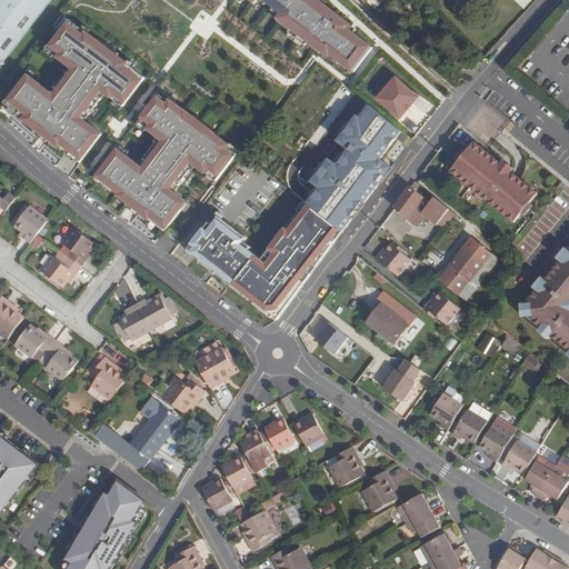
[(29,0),(42,11),(50,0),(29,0)]
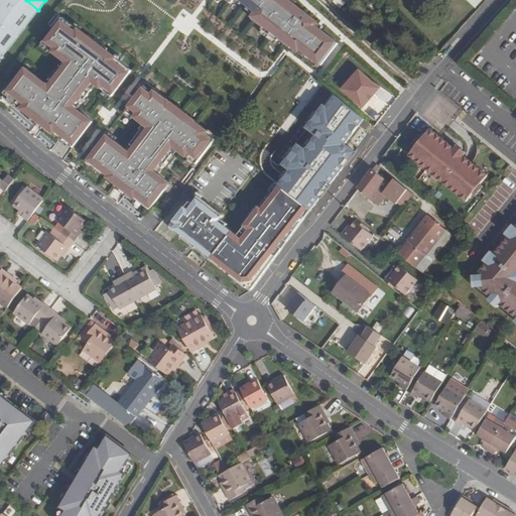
[(253,18),(291,48),(293,46),(299,51),(300,49),(321,67),(339,44),(316,26),(318,23),(289,0),(229,0),(232,2),(234,0),(244,0),(259,11),(253,18)]
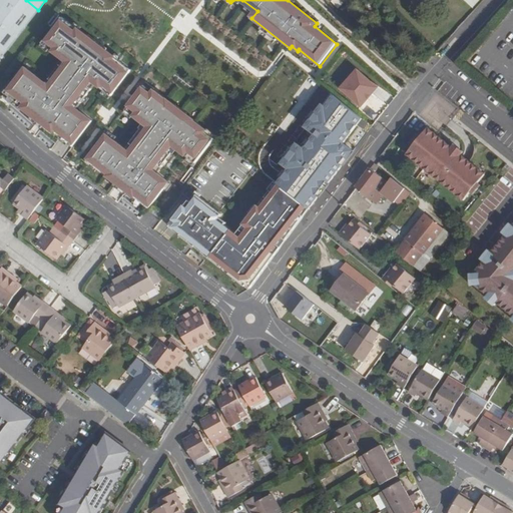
[(462,0),(474,10),(483,0),(462,0)]
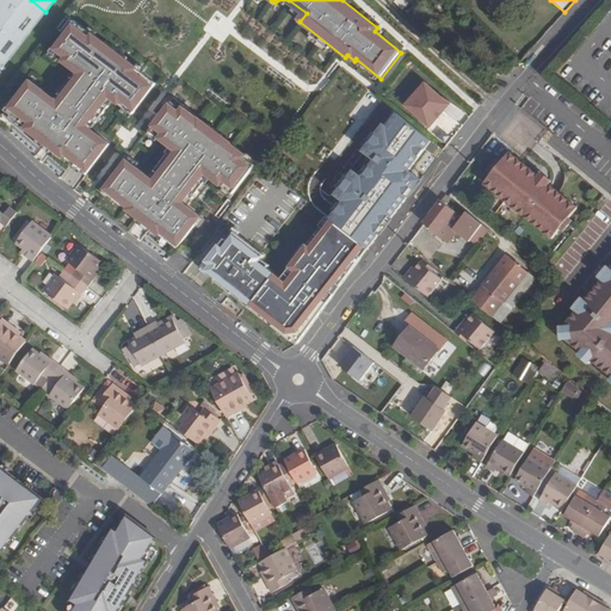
[(66,156),(87,174),(110,144),(87,127),(93,121),(97,123),(110,106),(106,104),(111,98),(133,115),(156,85),(122,57),(119,61),(106,51),(109,48),(75,22),(51,53),(81,75),(76,80),(73,78),(60,94),(63,98),(57,104),(42,92),(43,91),(30,80),(6,111),(28,127),(26,129),(65,159),(66,156)]
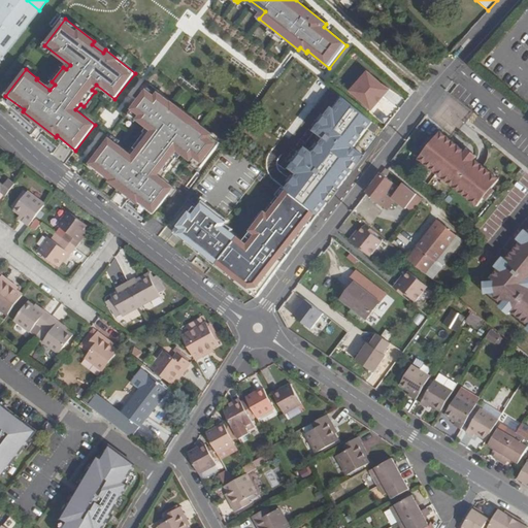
[(368,73),(352,92),(365,105),(383,86),(368,73)]
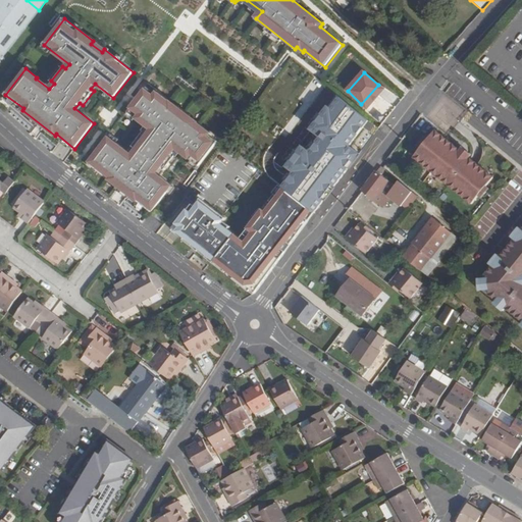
[(286,77),(260,111),(322,158),(348,124),(286,77)]
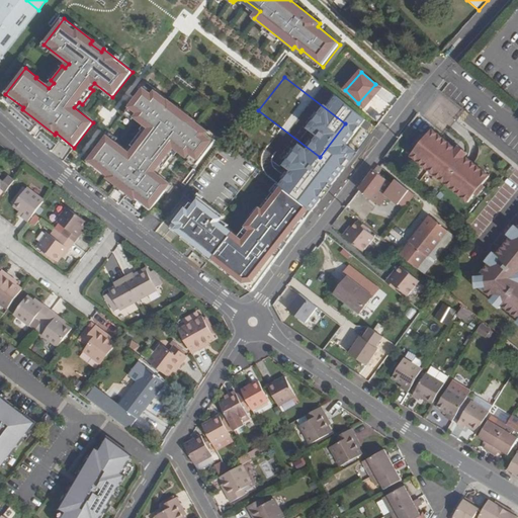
[(375,84),(358,103),(360,105),(377,86),(375,84)]
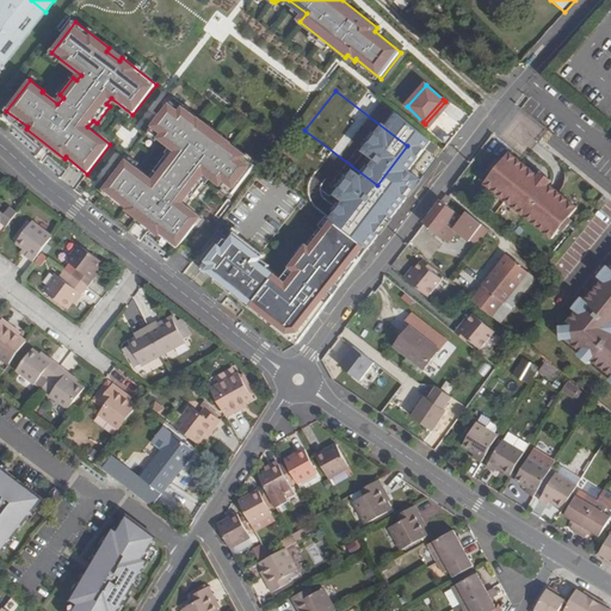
[(115,198),(113,199),(177,248),(201,217),(184,204),(189,197),(193,201),(207,183),(202,179),(207,174),(233,195),(254,167),(245,159),(247,156),(221,137),(220,140),(208,130),(210,128),(184,109),(183,110),(173,103),(150,131),(178,152),(173,158),(170,154),(155,172),(160,174),(154,181),(128,161),(105,190),(115,198)]
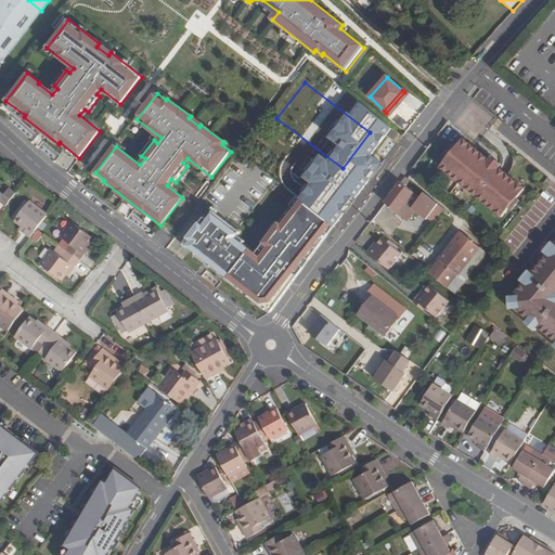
[(463,139),(439,167),(494,213),(517,184),(463,139)]
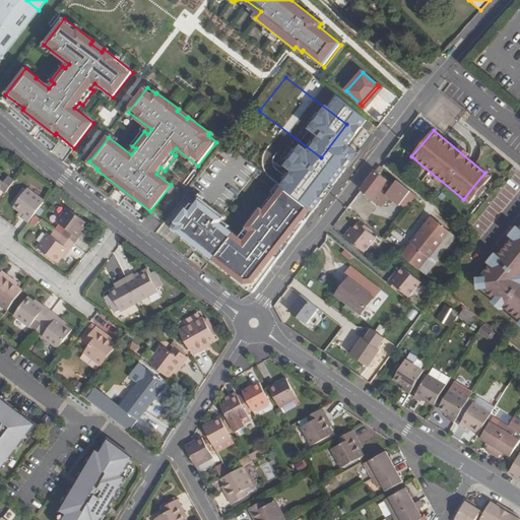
[(376,171),(361,190),(381,206),(388,197),(386,195),(393,186),(376,171)]
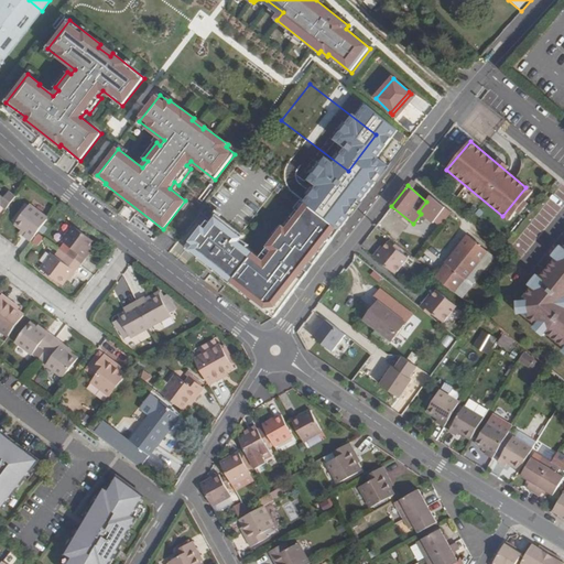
[(9,191),(4,197),(0,194),(0,205),(6,209),(17,196),(9,191)]
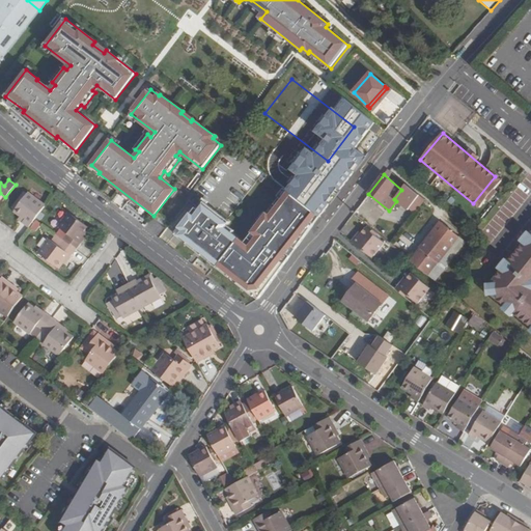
[(401,190),(394,199),(396,201),(408,210),(419,195),(406,185),(401,190)]
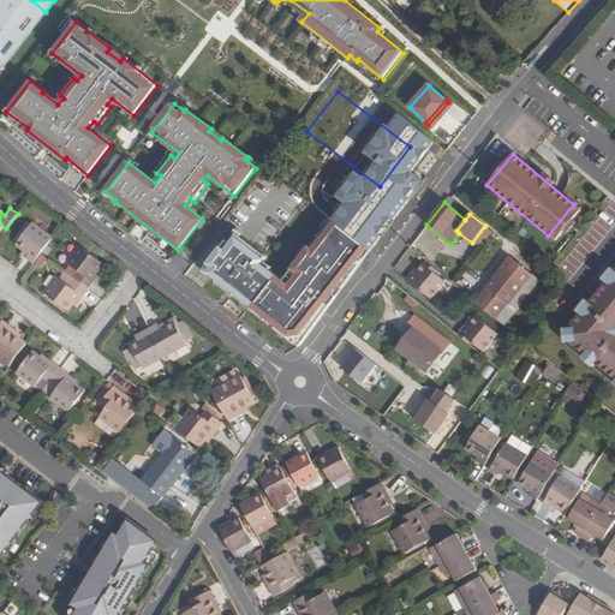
[(33,224),(29,221),(13,243),(17,245),(33,224)]
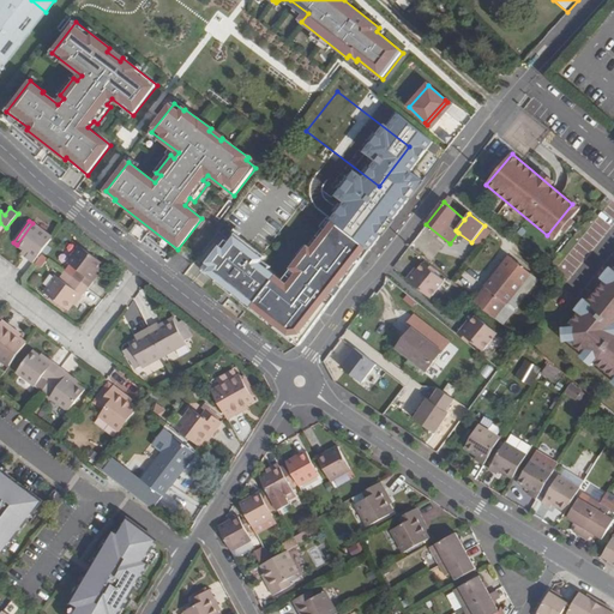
[(41,253),(53,238),(32,223),(17,245),(29,253),(26,258),(34,264),(41,253)]
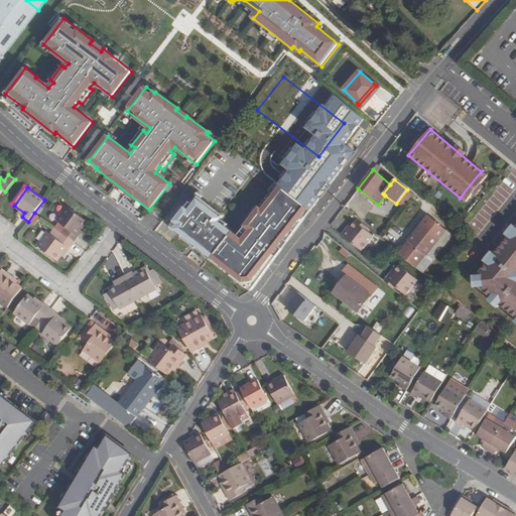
[(302,216),(308,209),(281,187),(275,195),(272,192),(246,226),(251,230),(243,241),(219,222),(224,216),(199,197),(192,205),(189,201),(169,227),(195,247),(197,245),(205,251),(203,253),(222,268),(224,266),(231,272),(230,274),(250,290),(252,289),(282,249),(279,247),(284,240),(287,242),(305,218),(302,216)]
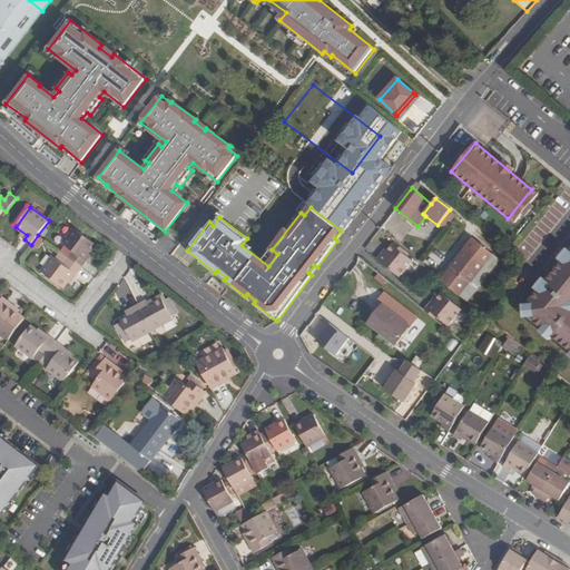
[(81,268),(87,262),(85,261),(91,251),(96,245),(74,228),(62,244),(65,245),(60,252),(81,268)]
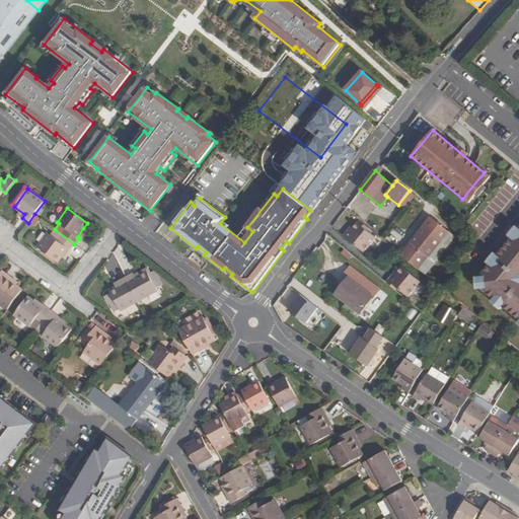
[(165,216),(154,209),(151,214),(161,221),(165,216)]
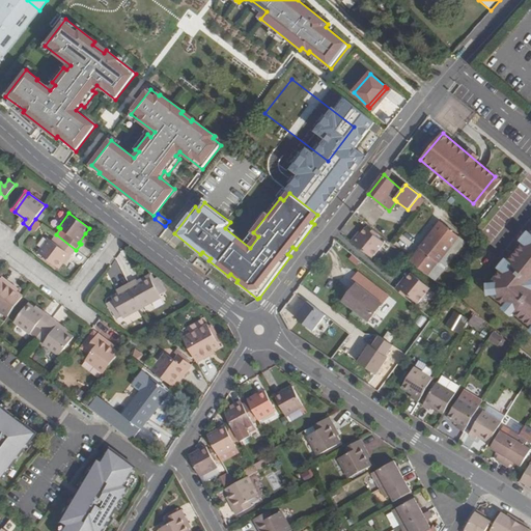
[(466,243),(441,222),(410,260),(435,281),(466,243)]
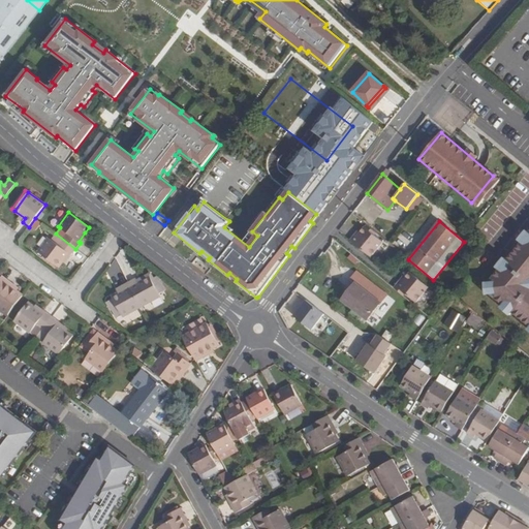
[(366,224),(365,226),(383,242),(384,240),(366,224)]
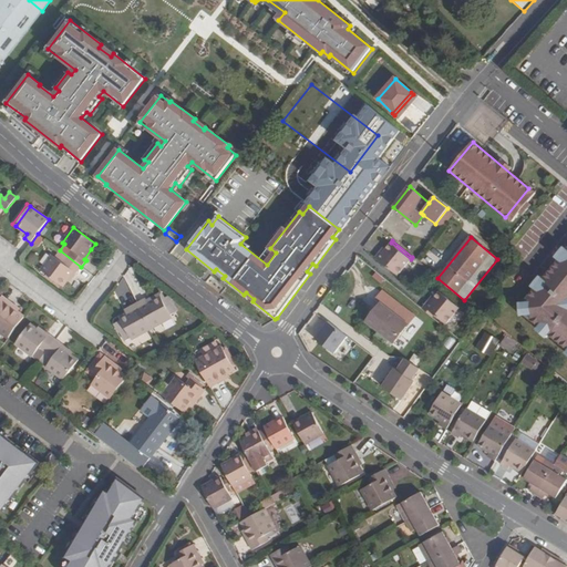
[(381,250),(375,257),(398,276),(411,259),(391,243),(385,249),(383,253),(381,250)]
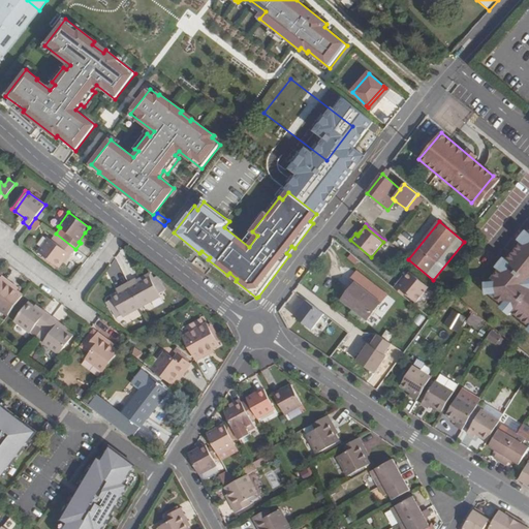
[(522,242),(528,234),(526,230),(519,240),(522,242)]
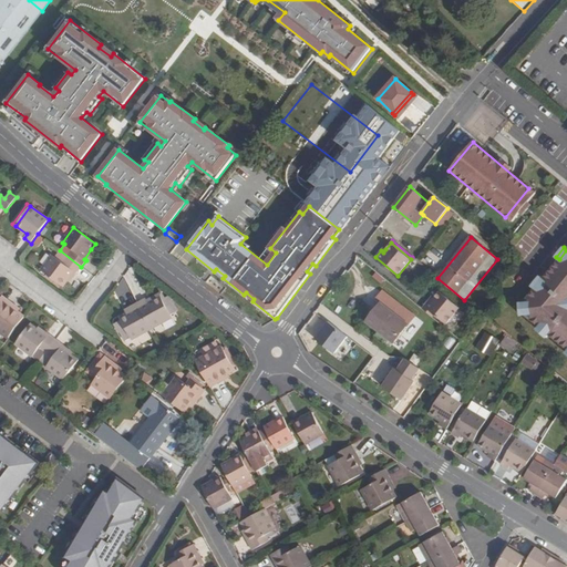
[(93,251),(91,249),(84,259),(86,260),(93,251)]
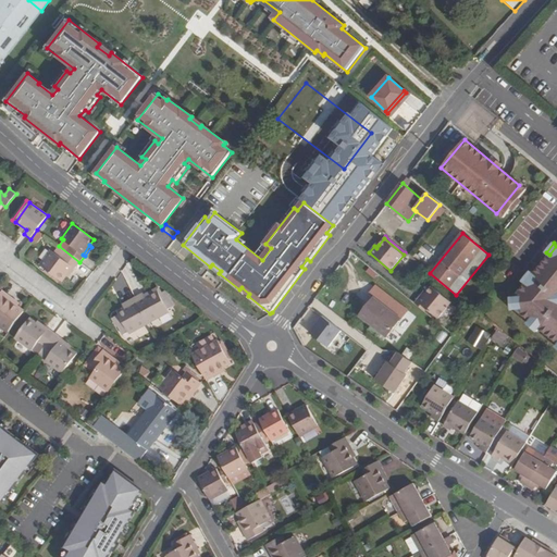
[(556,245),(556,246),(549,255),(534,274),(525,284),(515,297),(516,310),(556,343),(556,245)]
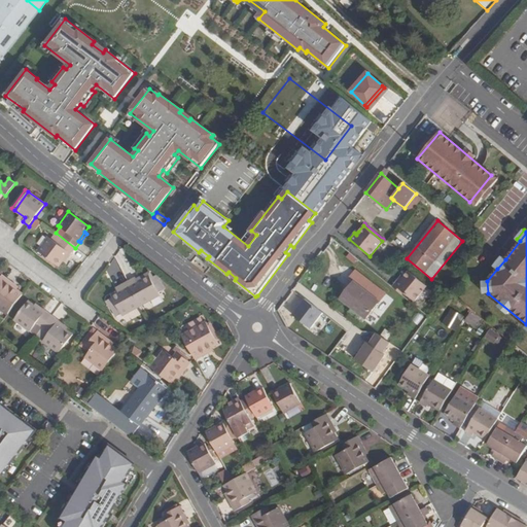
[(75,248),(56,233),(50,239),(48,237),(38,251),(44,255),(57,266),(58,267),(63,261),(69,252),(71,254),(75,248)]
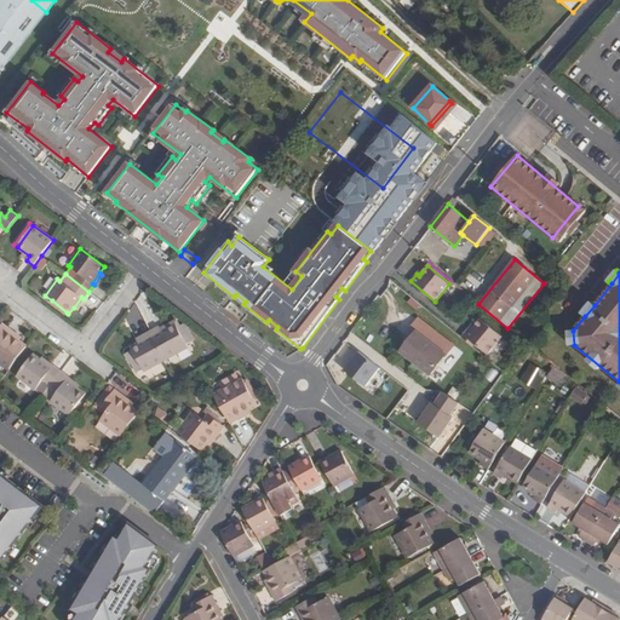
[(81,297),(74,308),(76,309),(84,299),(81,297)]
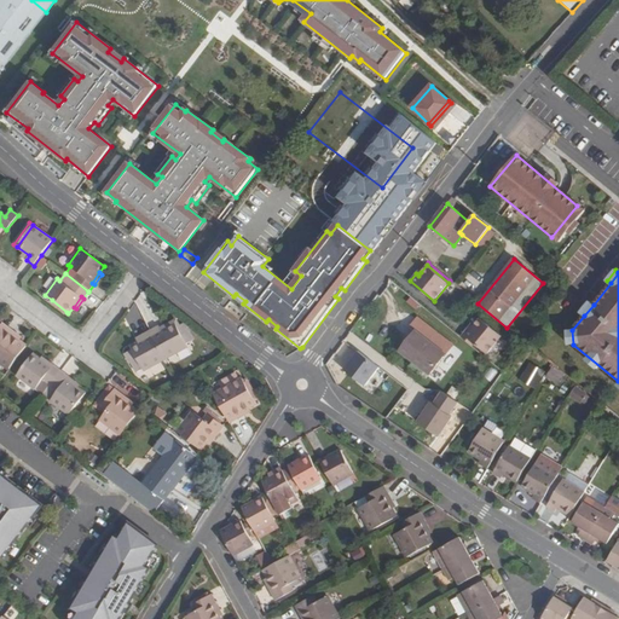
[(411,296),(404,301),(410,312),(417,307),(411,296)]
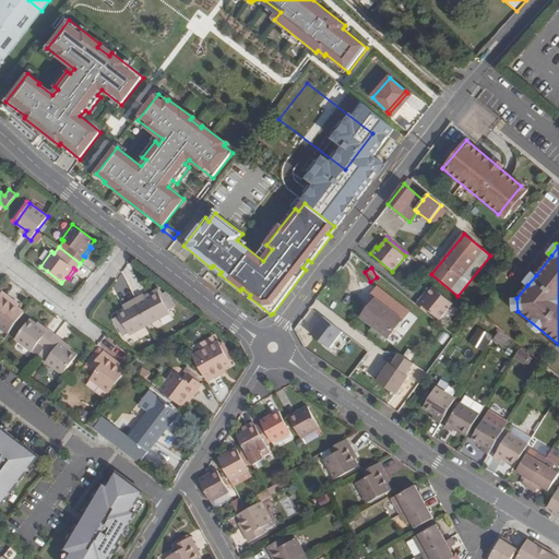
[(60,282),(47,271),(45,274),(58,284),(60,282)]
